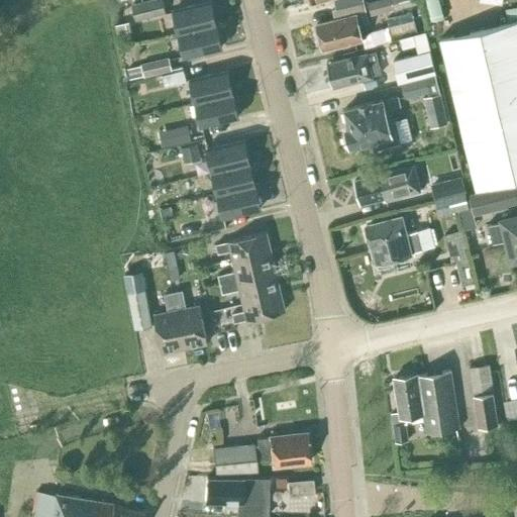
[(166,13),(162,0),(143,0),(131,3),(134,20),(166,13)]
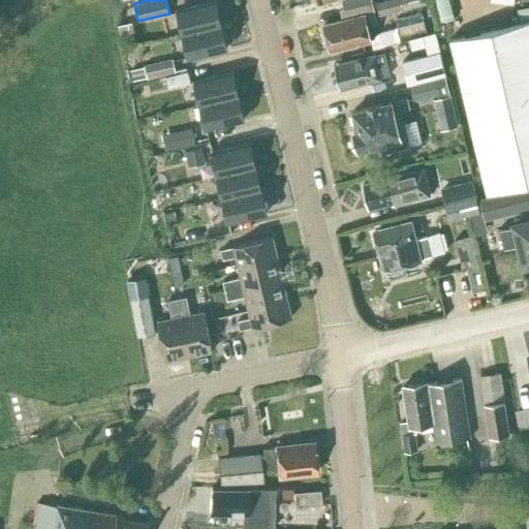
[(342,8),(371,1),(370,0),(317,0),(318,3),(330,0),(340,0),(342,8)]
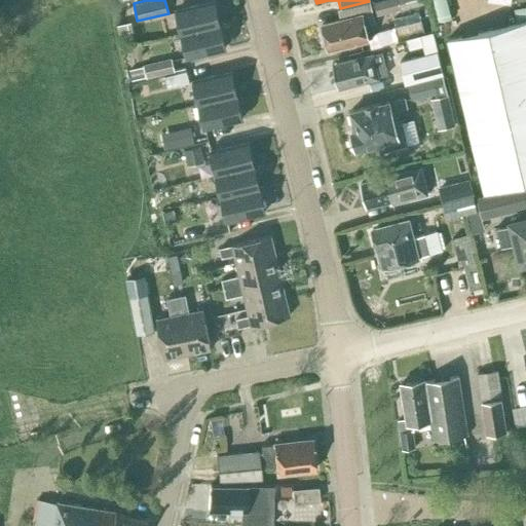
[(423,4),(422,0),(380,0),(374,2),(377,15),(423,4)]
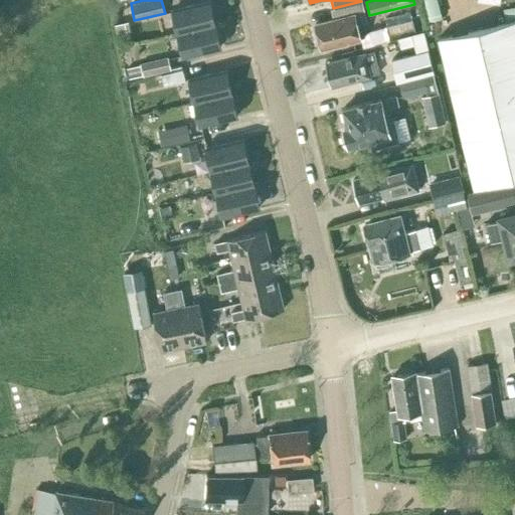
[(178,33),(214,24),(209,1),(173,10),(178,33)]
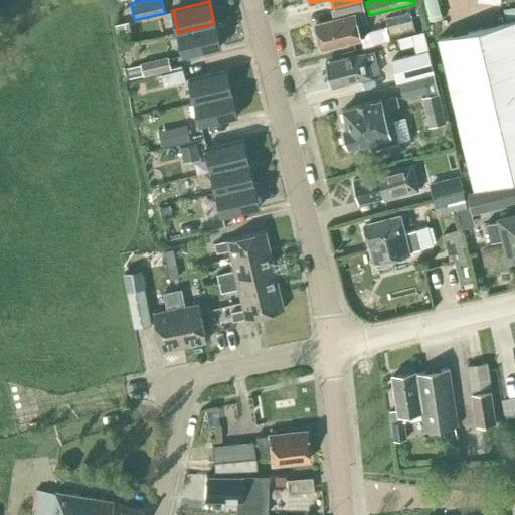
[(357,24),(366,21),(361,1),(333,8),(330,9),(333,19),(315,23),(322,49),(360,39),(360,36),(357,24)]
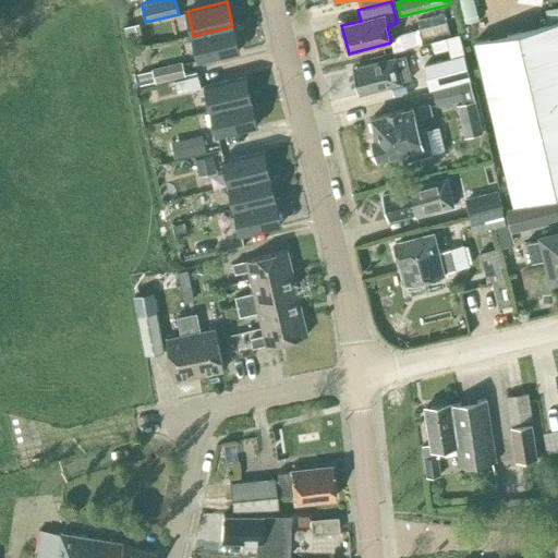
[(449,32),(445,12),(416,19),(422,38),(449,32)]
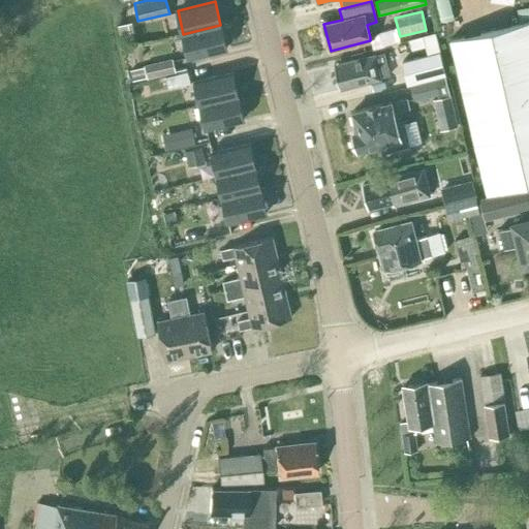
[(528,20),(450,39),(487,194),(528,184),(528,20)]
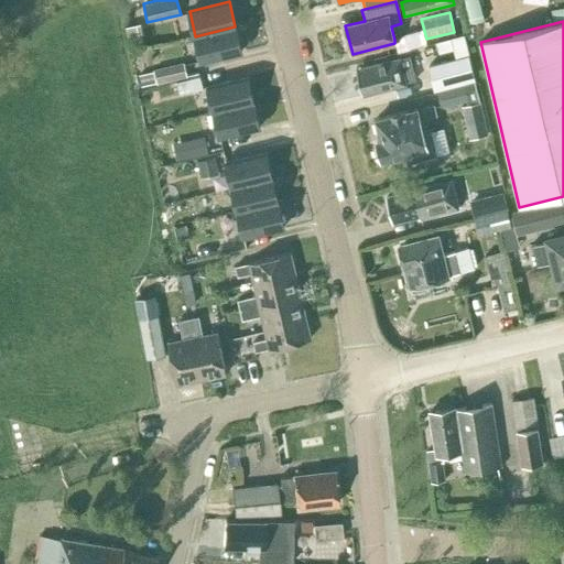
[(202,61),(241,52),(235,26),(195,36),(202,61)]
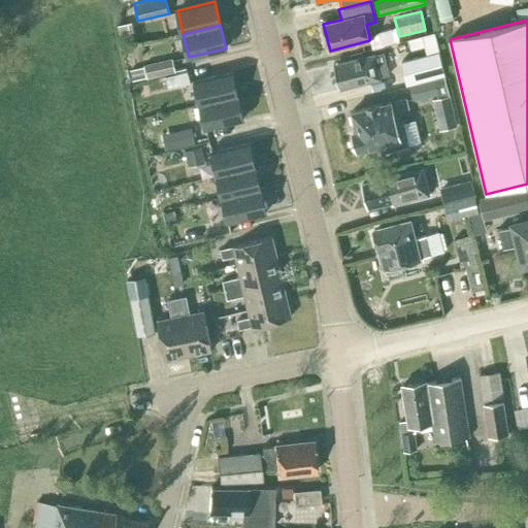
[(383,43),(398,39),(396,29),(381,32),(369,37),(369,40),(371,48),(384,45),(383,43)]
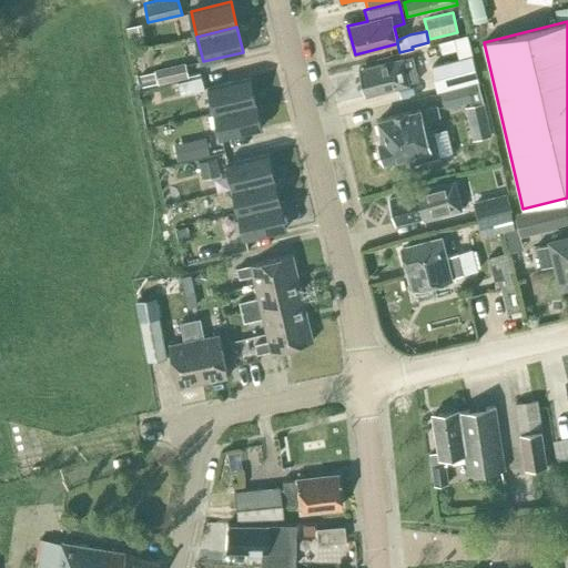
[(462,63),(474,60),(467,36),(454,39),(457,50),(459,58),(460,58),(462,63)]
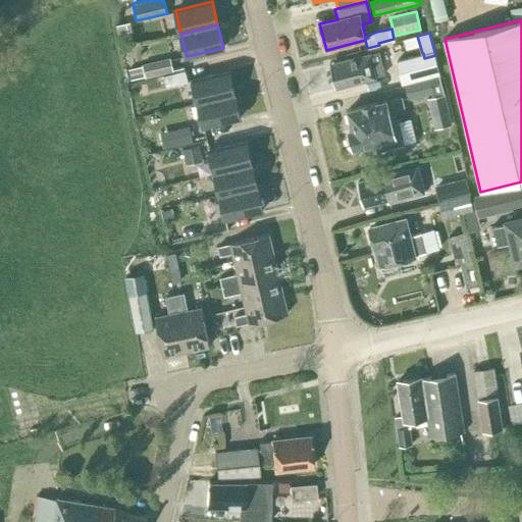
[(374,74),(383,72),(378,53),(369,55),(369,53),(329,63),(335,88),(375,77),(374,74)]
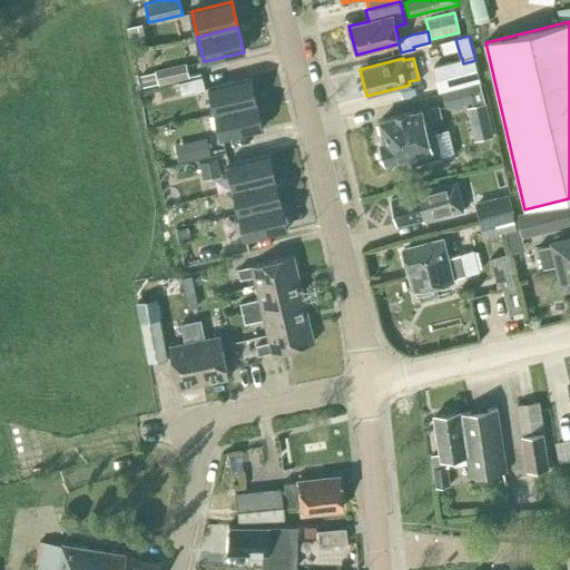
[(463,64),(462,58),(461,58),(433,66),(439,91),(480,80),(475,60),(463,64)]
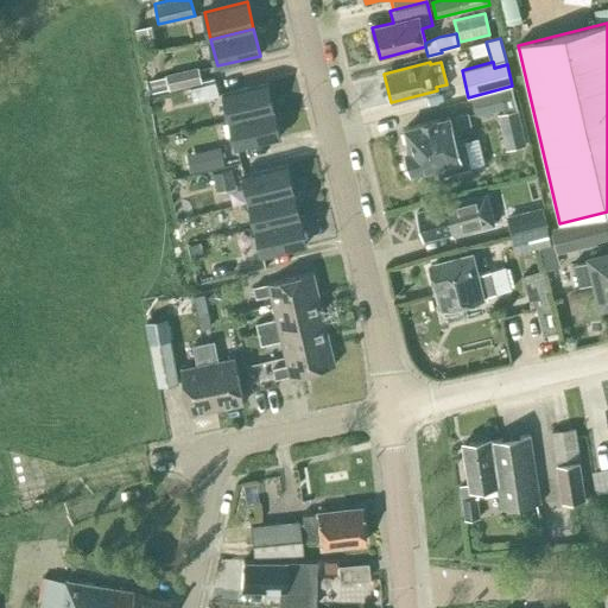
[(202,82),(198,67),(165,75),(165,76),(149,80),(152,93),(169,89),(169,90),(202,82)]
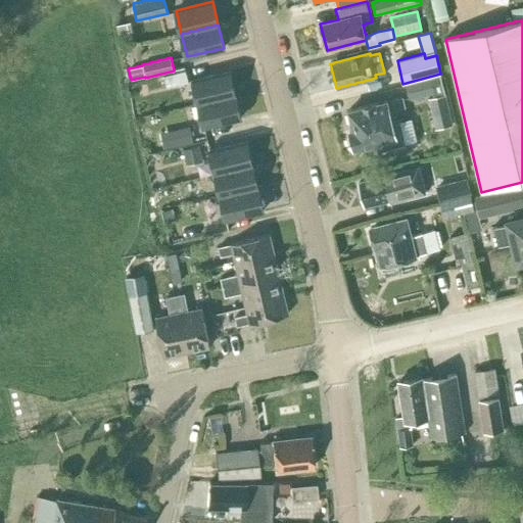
[(186,70),(175,74),(178,85),(188,82),(186,70)]
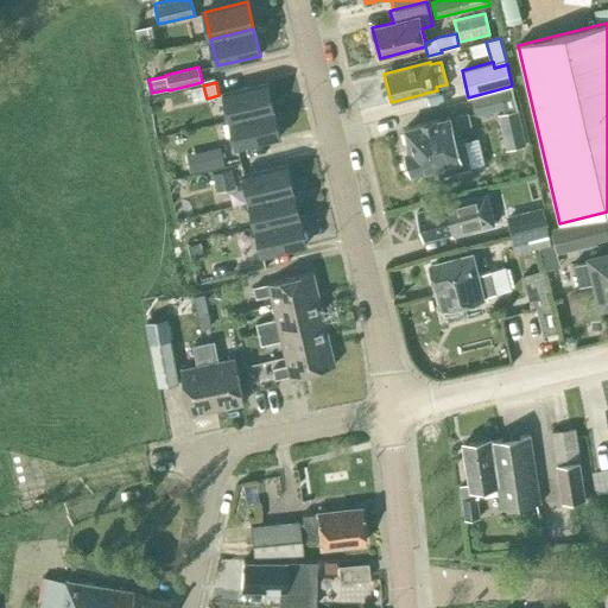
[(230,120),(273,111),(267,83),(223,94),(230,120)]
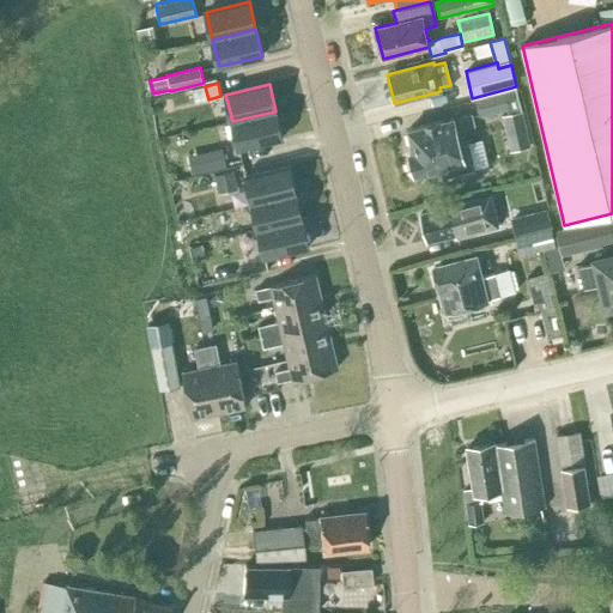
[(522,111),(516,89),(475,99),(479,115),(507,109),(508,114),(504,115),(511,149),(530,144),(522,111)]
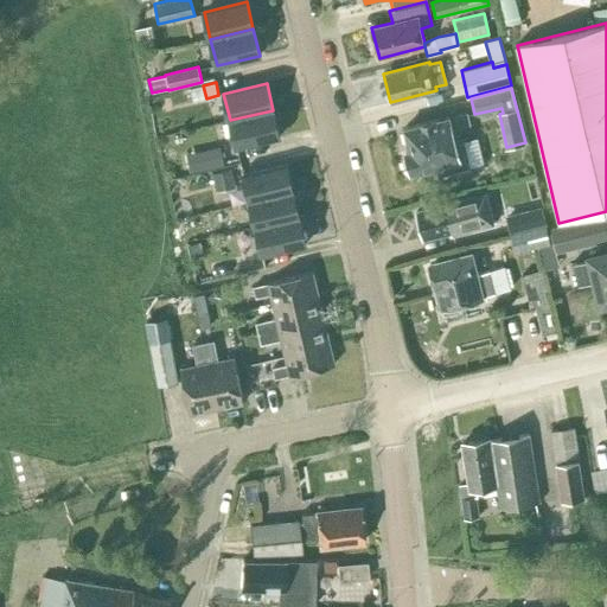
[(236,147),(279,136),(273,110),(230,120),(236,147)]
